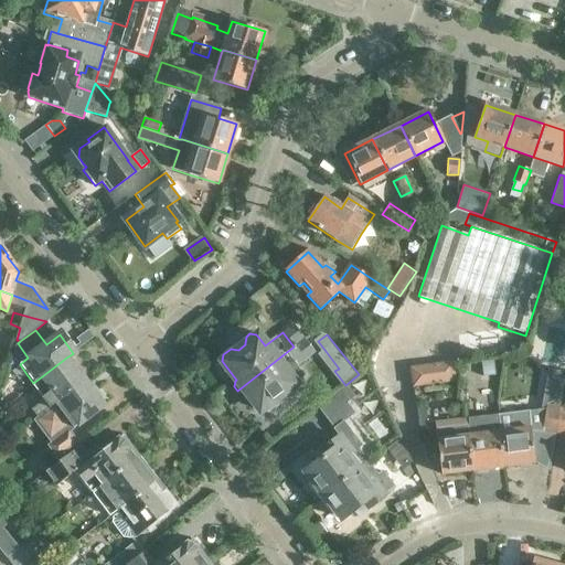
[(304,338),(294,347),(237,391),(240,394),(246,396),(248,395),(262,413),(268,413),(276,406),(277,400),(276,398),(284,393),(285,394),(290,395),(296,391),(297,385),(296,383),(305,375),(297,365),(315,352),(304,338)]
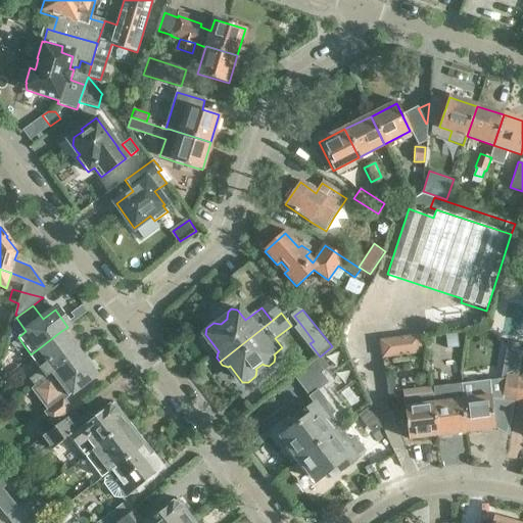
[(30,379),(34,385),(78,353),(69,342),(69,333),(66,328),(61,331),(39,348),(31,354),(30,355),(40,371),(30,379)]
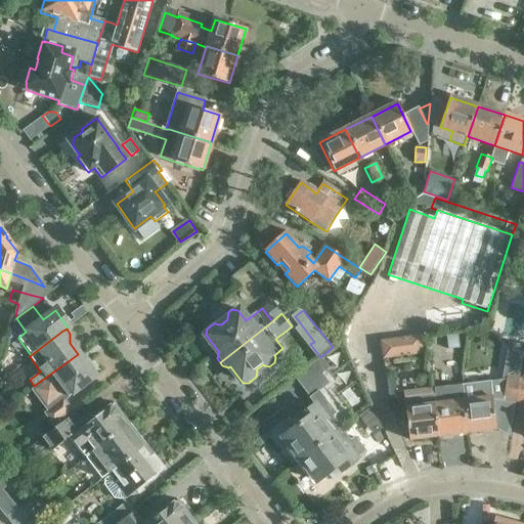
[(445,336),(447,352),(461,351),(459,335),(445,336)]
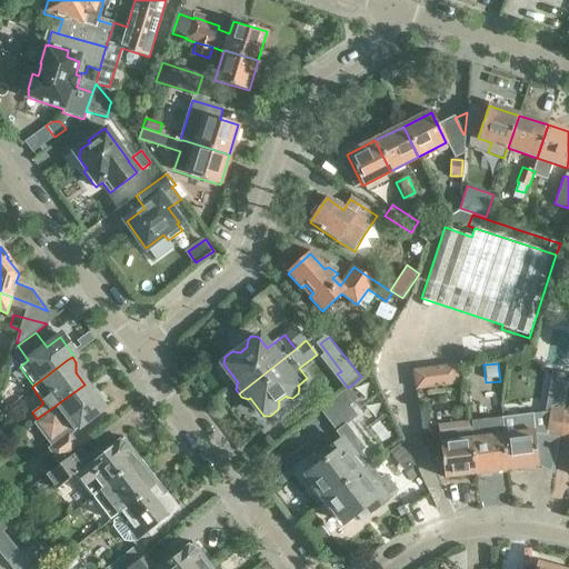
[(455,366),(413,371),(417,389),(457,383),(455,366)]
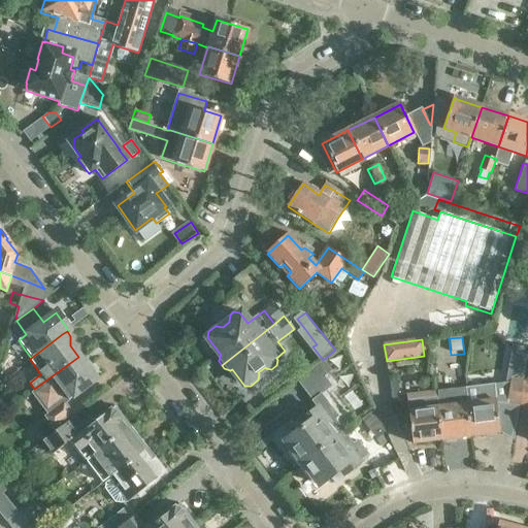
[(34,389),(35,390),(31,392),(47,415),(52,413),(65,402),(73,396),(96,380),(78,357),(34,389)]
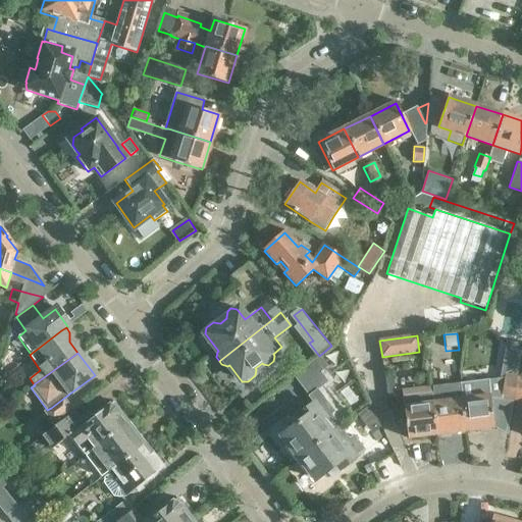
[(318,355),(293,375),(309,397),(316,392),(327,382),(319,371),(327,366),(318,355)]
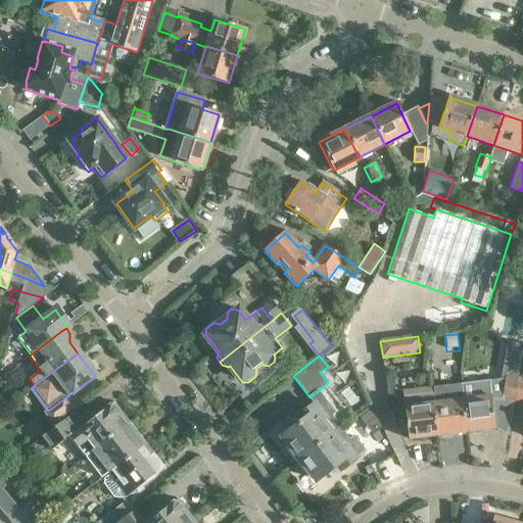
[(512,401),(516,378),(505,376),(505,378),(490,380),(460,384),(466,432),(494,428),(490,396),(501,399),(512,401)]
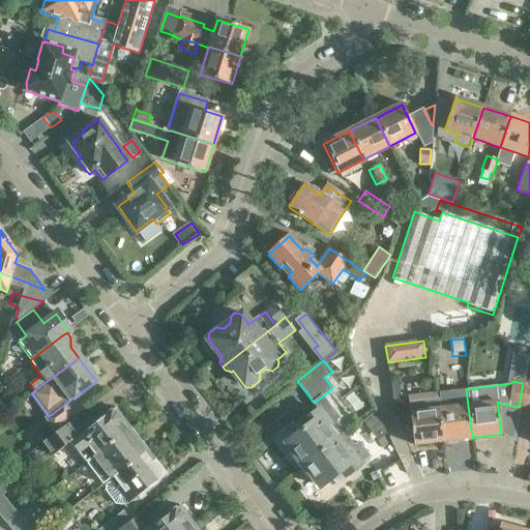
[(529,384),(523,383),(519,407),(529,408),(529,384)]
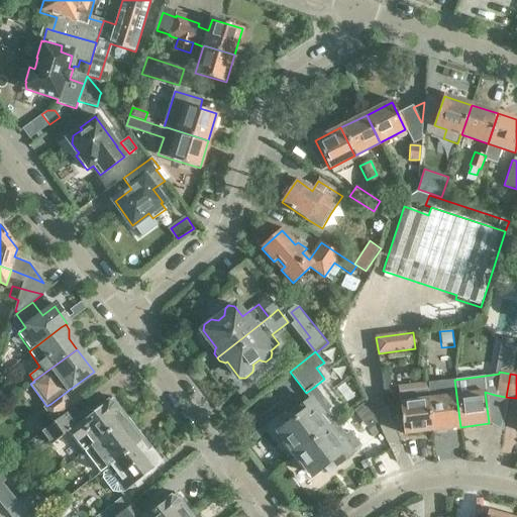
[(428,390),(426,390),(432,431),(460,427),(454,380),(428,383),(428,390)]
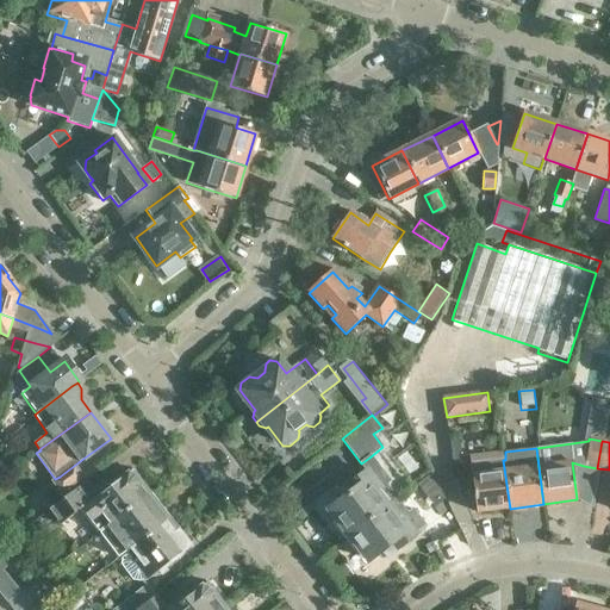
[(346,540),(386,508),(396,500),(386,487),(390,485),(369,458),(361,464),(367,473),(352,484),(349,480),(336,491),(343,499),(329,510),(337,521),(334,524),(346,540)]
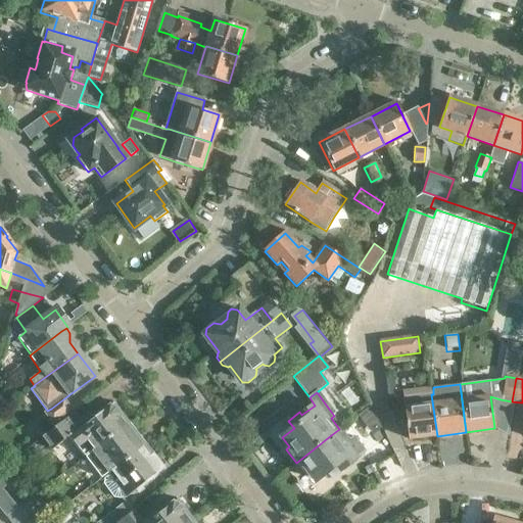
[(409,440),(437,436),(431,394),(403,397),(409,440)]
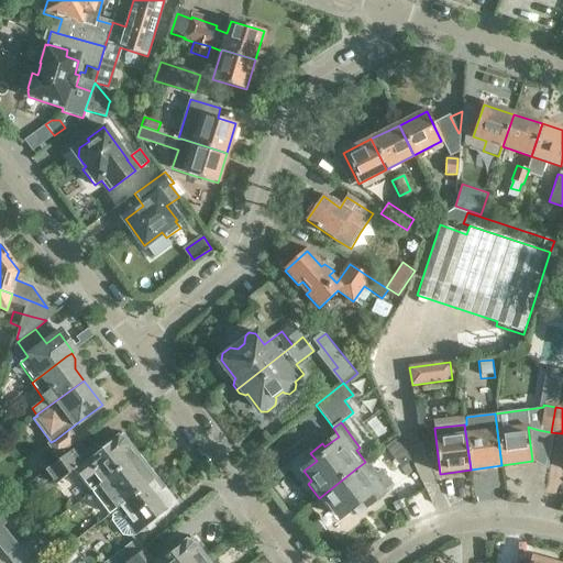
[(51,442),(46,445),(55,456),(77,440),(69,429),(55,440),(51,442)]
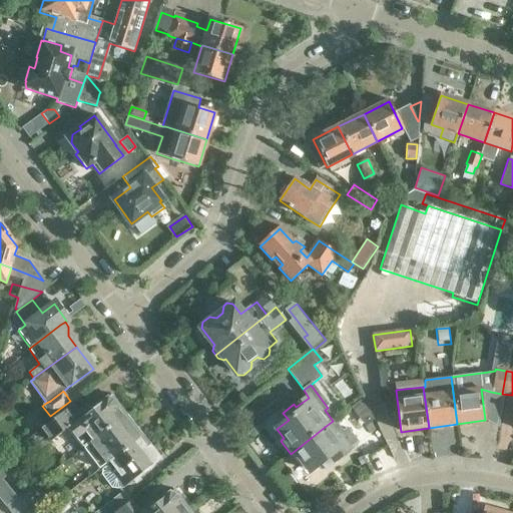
[(92,448),(122,422),(121,421),(123,419),(117,412),(115,407),(109,399),(92,411),(88,405),(87,403),(77,411),(73,405),(42,429),(52,442),(68,430),(76,439),(83,448),(88,444),(92,448)]
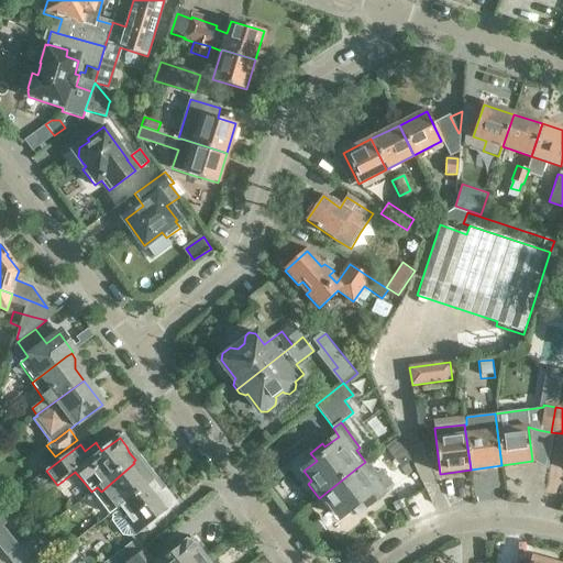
[(151,484),(134,463),(101,492),(118,514),(154,485),(152,483),(151,484)]
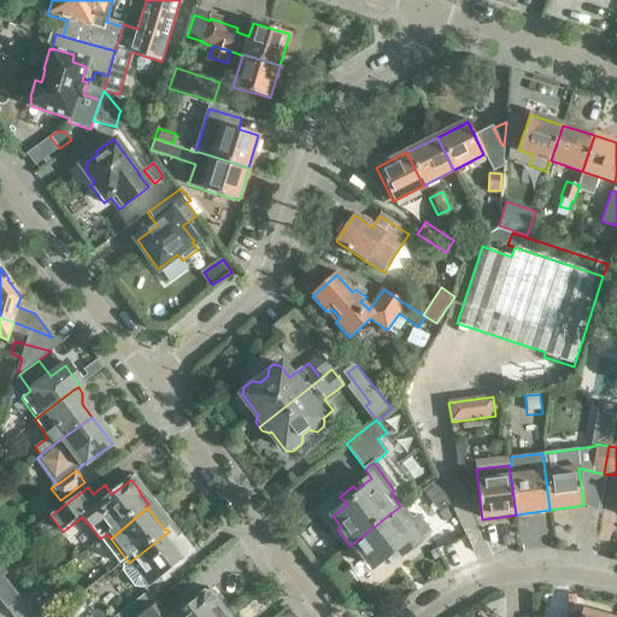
[(436,509),(427,516),(438,530),(447,526),(436,509)]
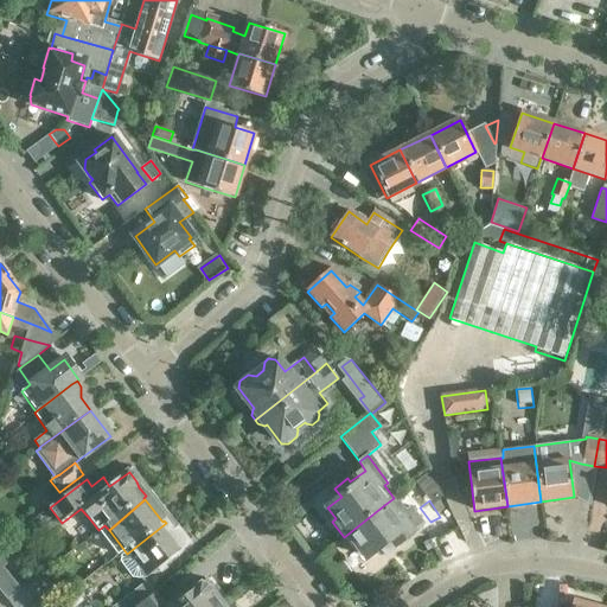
[(395,519),(384,505),(344,537),(356,551),(359,549),(368,560),(381,549),(387,557),(398,548),(397,545),(413,534),(400,516),(395,519)]
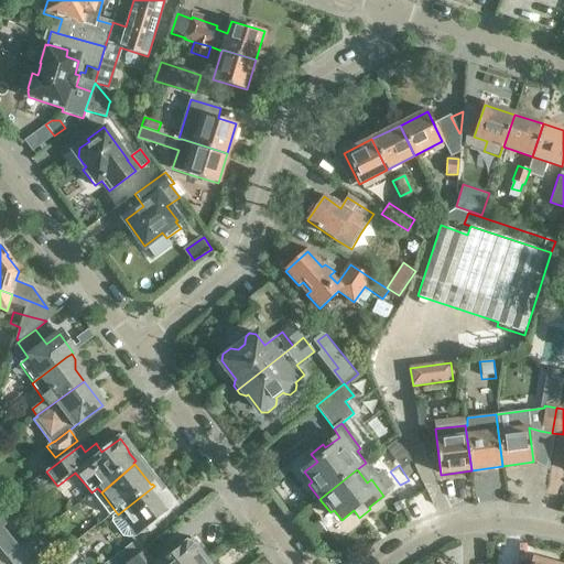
[(164,499),(154,486),(118,514),(136,538),(158,521),(163,520),(167,517),(171,512),(174,509),(170,502),(164,499)]
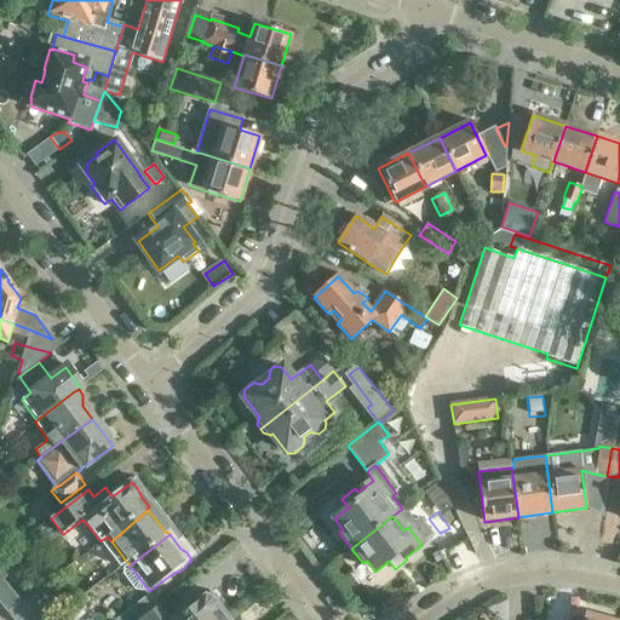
[(0,604),(7,613),(21,602),(3,579),(15,570),(1,555),(0,556),(0,604)]
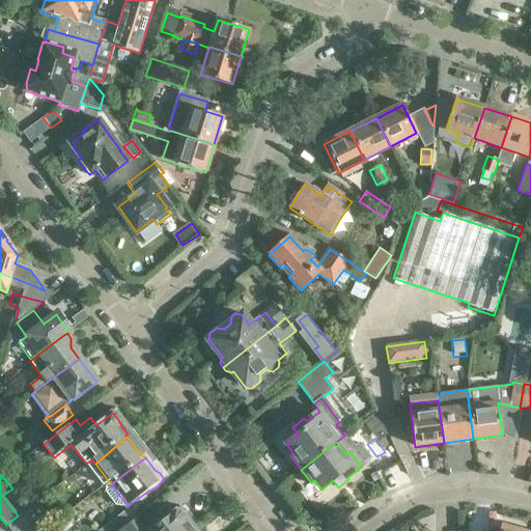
[(26,508),(18,515),(6,525),(10,530),(18,530),(34,518),(26,508)]
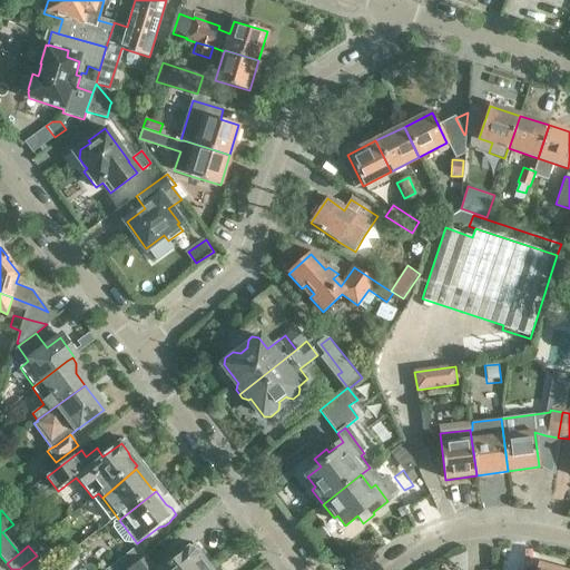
[(126,569),(145,556),(137,546),(105,569),(126,569)]
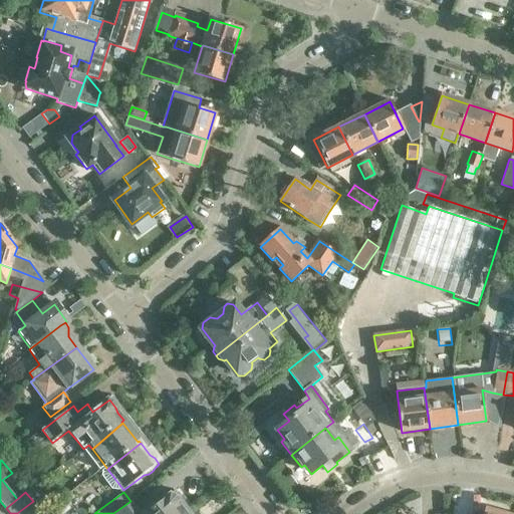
[(184,513),(179,507),(177,503),(171,494),(144,513),(141,513),(131,501),(113,513),(184,513)]
